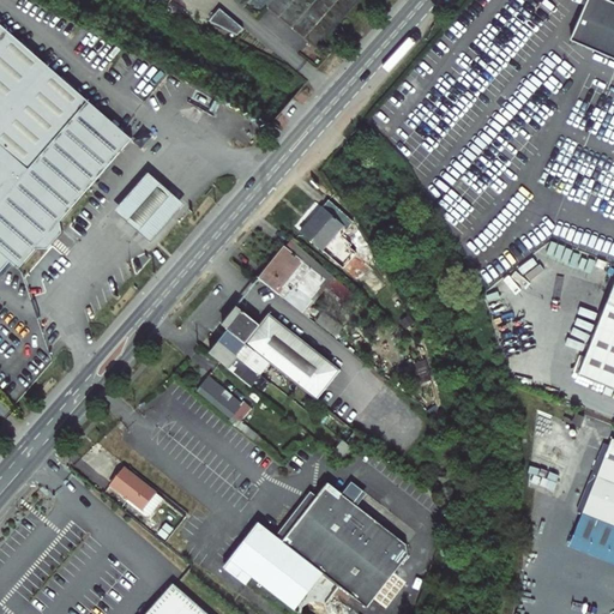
[(613,65),(613,5),(602,0),(589,0),(570,46),(613,65)]
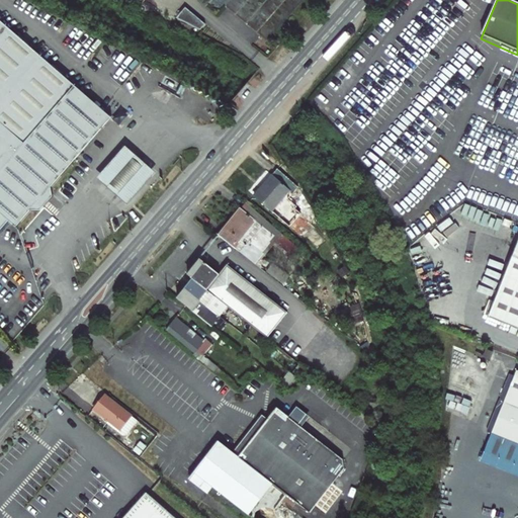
[(208,22),(189,5),(179,15),(203,27),(208,22)]
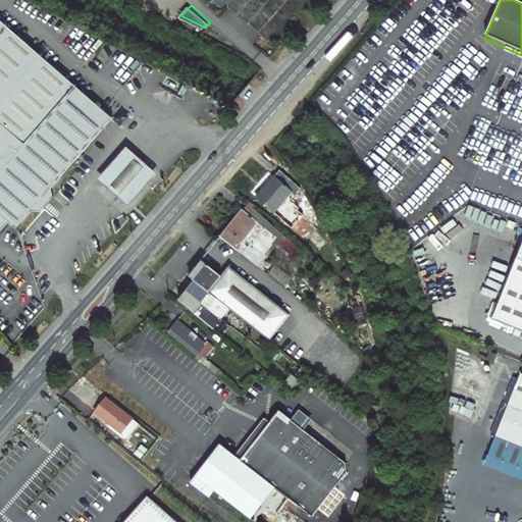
[(60,197),(121,127),(0,20),(0,186),(1,187),(0,188),(0,255),(19,233),(24,239),(40,222),(49,222),(61,208),(60,197)]
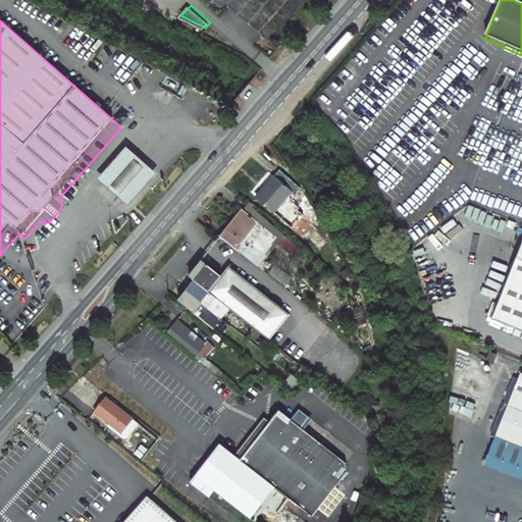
[(124,150),(96,183),(126,209),(155,176),(124,150)]
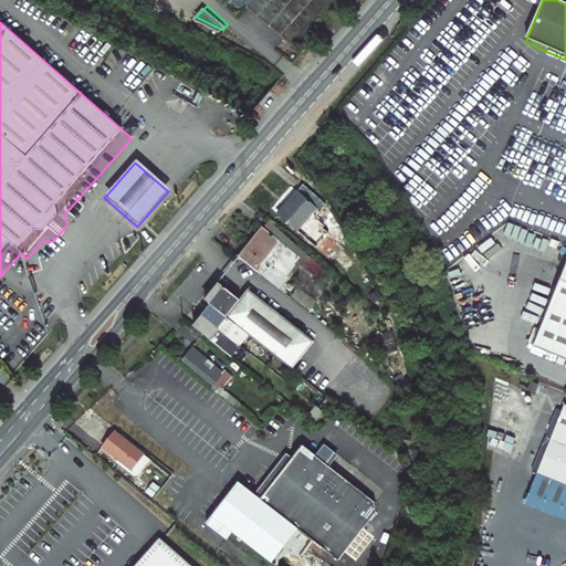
[(326,205),(304,185),(279,213),(299,231),(316,210),(320,212),(326,205)]
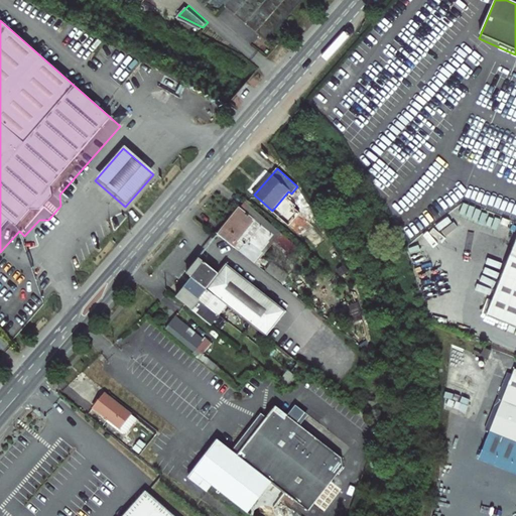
[(250,228),(253,231),(256,233),(261,226),(240,209),(219,235),(254,263),(260,256),(263,253),(248,241),(246,244),(244,243),(240,240),(250,228)]
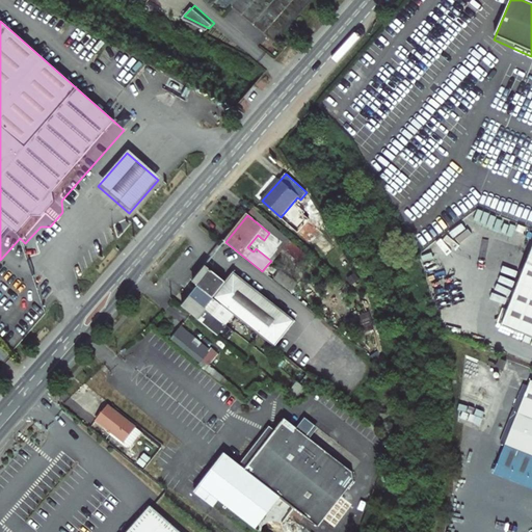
[(251,250),(261,238),(258,235),(247,247),(251,250)]
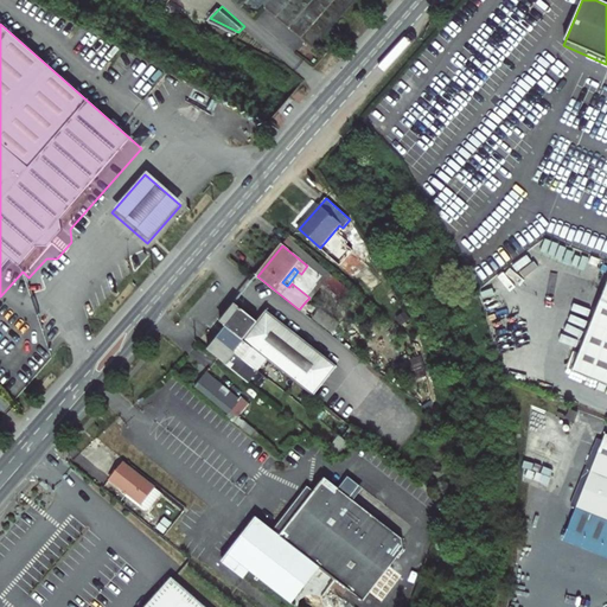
[(606,287),(573,372),(606,385),(606,287)]
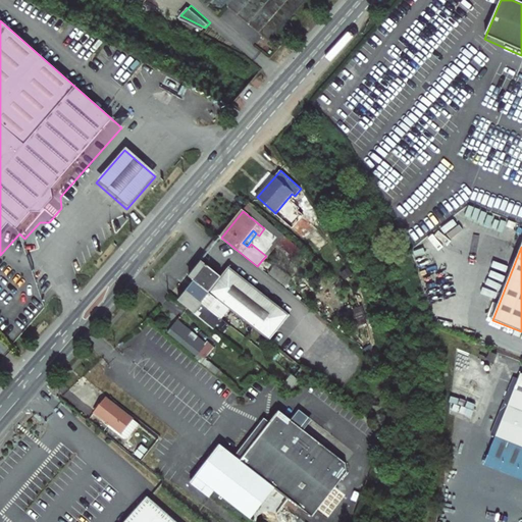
[(257,266),(262,270),(268,263),(263,259),(257,266)]
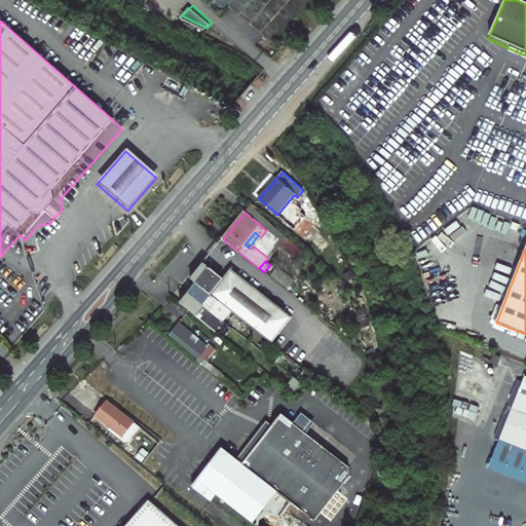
[(271,343),(292,317),(231,269),(224,279),(203,263),(191,279),(195,283),(218,301),(231,311),(271,343)]
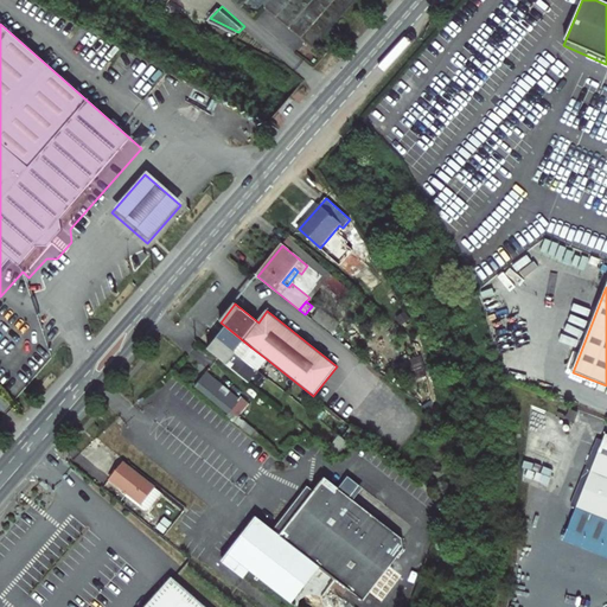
[(319,311),(313,320),(332,333),(339,324),(319,311)]
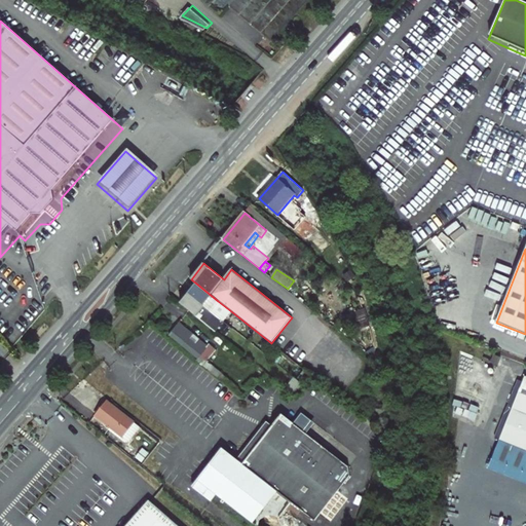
[(188,294),(217,316),(228,326),(232,329),(235,326),(226,317),(213,307),(218,301),(195,283),(190,289),(192,290),(188,294)]
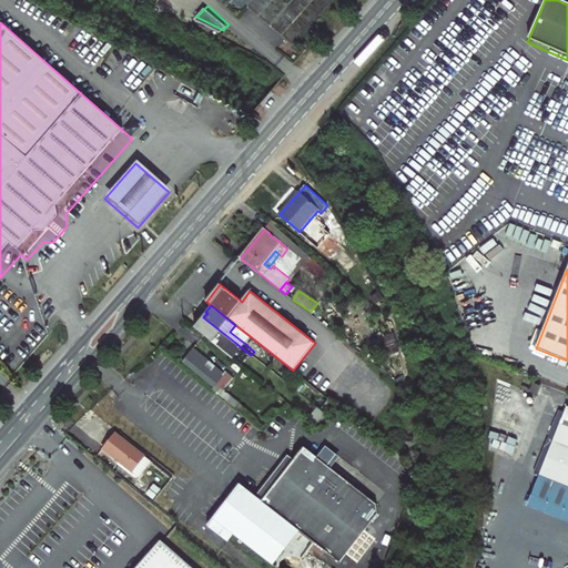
[(242,347),(234,342),(203,317),(200,322),(199,322),(195,326),(196,327),(194,328),(233,359),(242,347)]
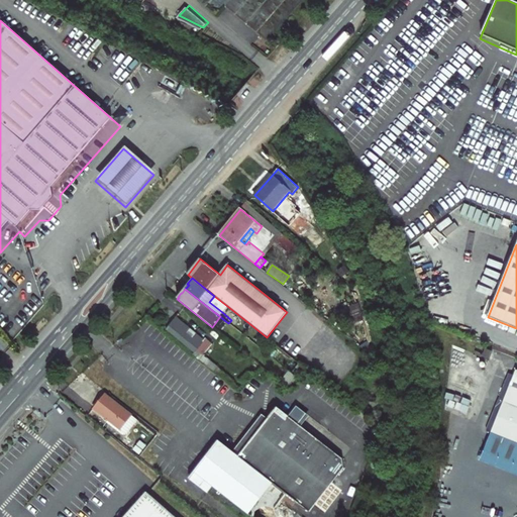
[(227,306),(214,296),(209,302),(222,312),(227,306)]
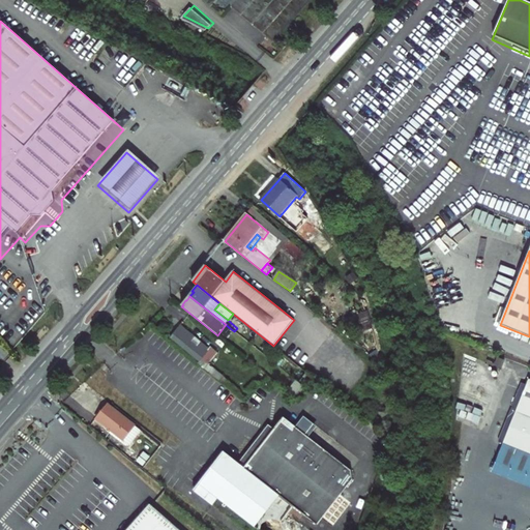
[(200,362),(210,349),(198,340),(181,325),(170,339),(200,362)]
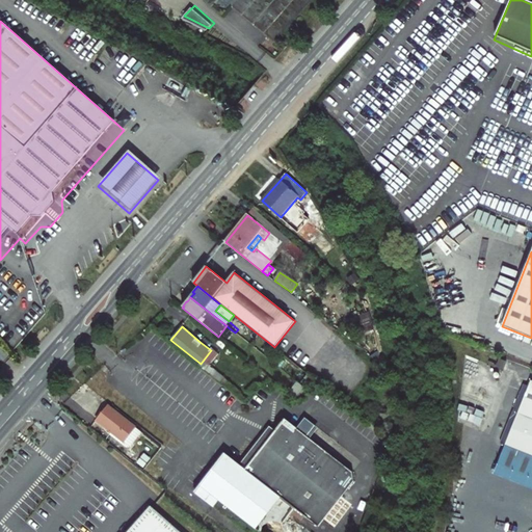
[(198,341),(211,350),(215,345),(204,335),(198,341)]
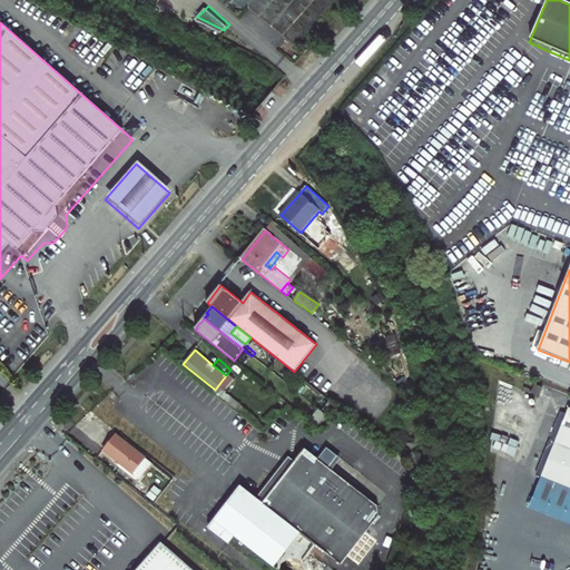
[(235,410),(239,404),(220,390),(229,379),(226,375),(215,390),(213,391),(235,410)]
